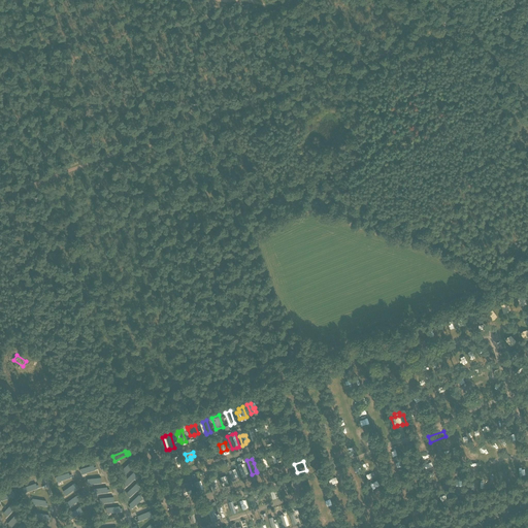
[(131,462),(121,471),(124,474),(134,465),(131,462)]
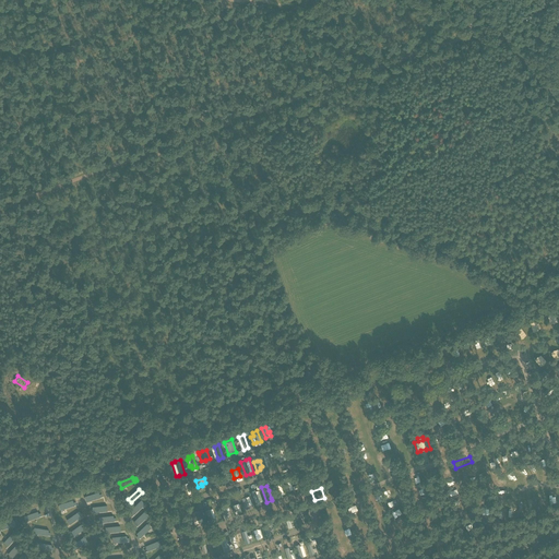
[(98,492),(84,497),(86,502),(100,498),(100,497),(103,497),(102,494),(99,495),(98,492)]
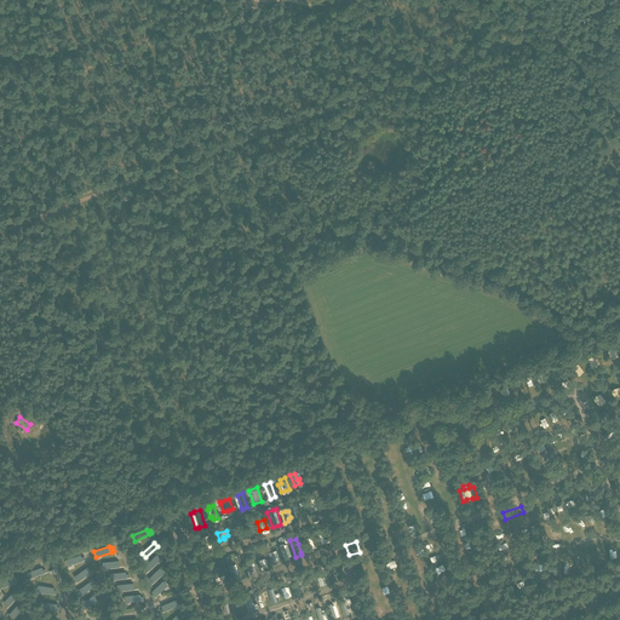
[(81,555),(65,560),(67,566),(82,561),(85,560),(84,557),(81,557),(81,555)]
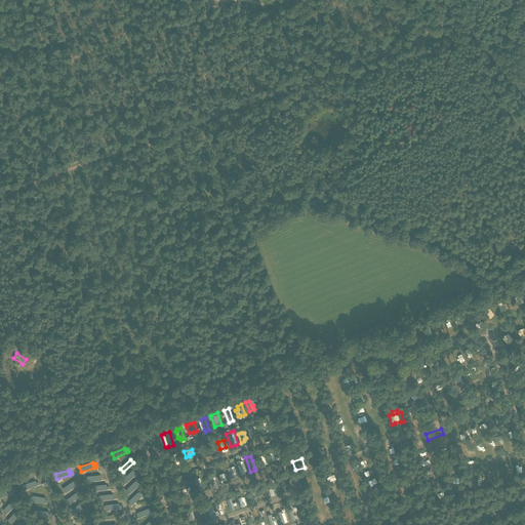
[(132,470),(122,479),(124,481),(123,482),(124,484),(126,483),(136,474),(132,470)]
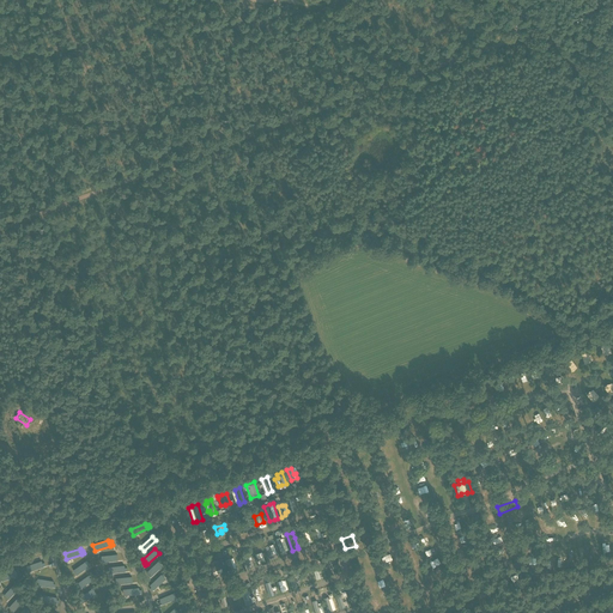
[(222,569),(219,560),(208,564),(212,572),(222,569)]
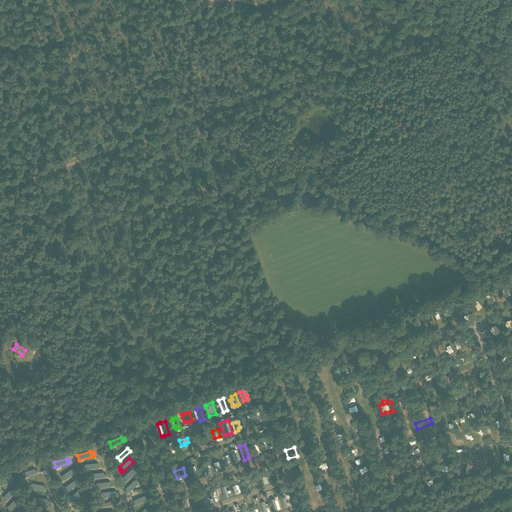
[(34,469),(22,473),(23,478),(36,474),(36,473),(38,473),(37,470),(35,471),(34,469)]
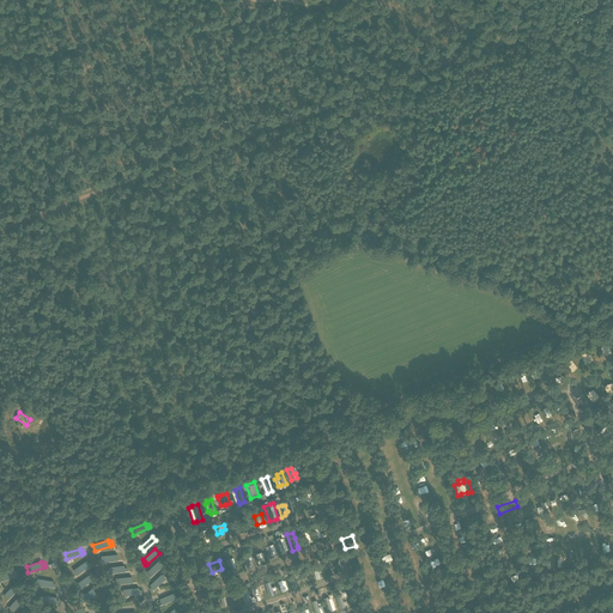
[(86,562),(73,570),(77,576),(90,566),(86,562)]
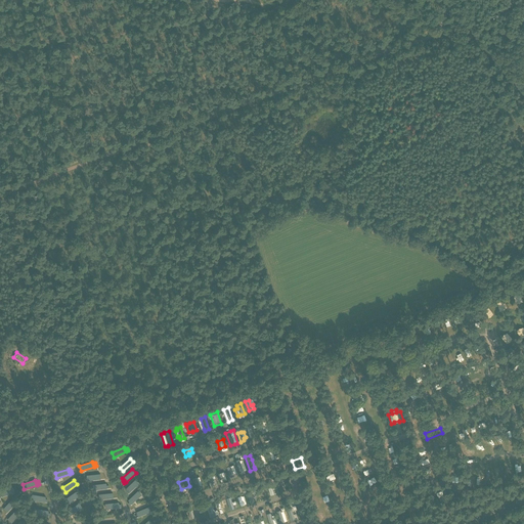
[(135,480),(125,489),(129,493),(138,483),(135,480)]
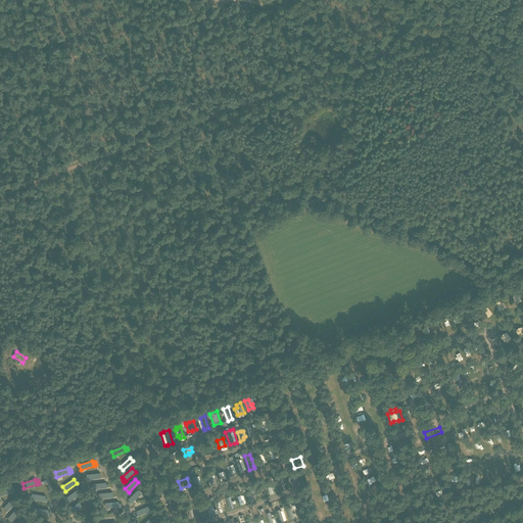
[(0,491),(0,493),(0,492),(0,495),(1,495),(2,495),(14,491),(13,486),(0,490),(0,491)]
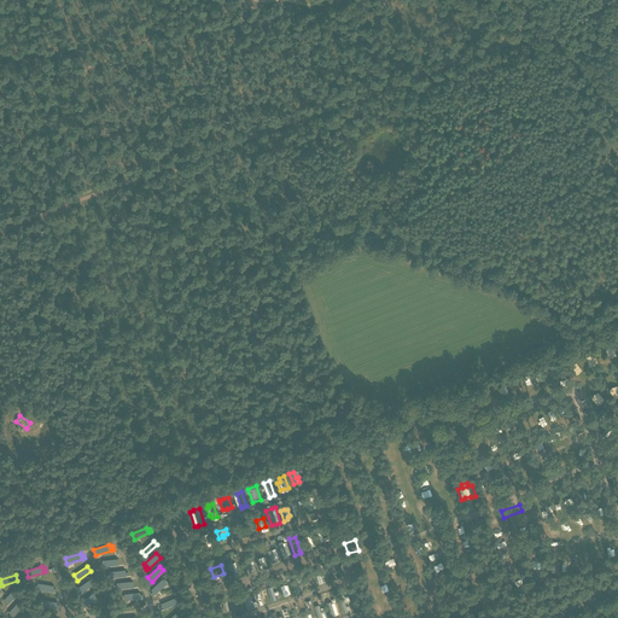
[(427,586),(436,583),(435,578),(421,582),(423,589),(429,588),(427,586)]
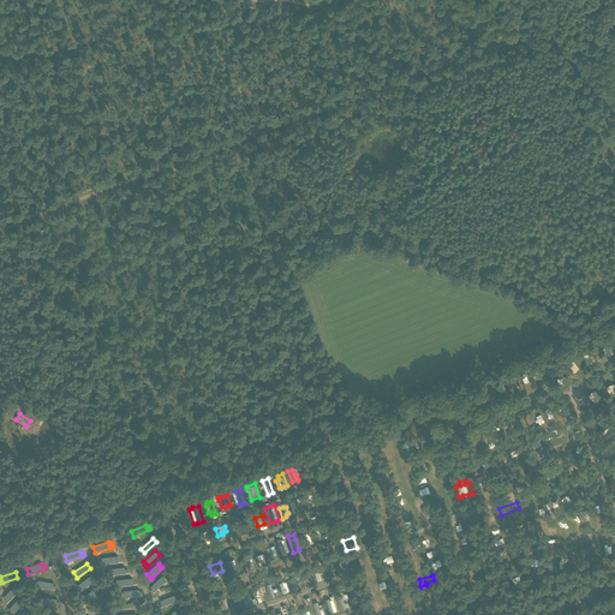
[(77,589),(76,590),(77,592),(79,591),(93,581),(89,577),(76,586),(77,589)]
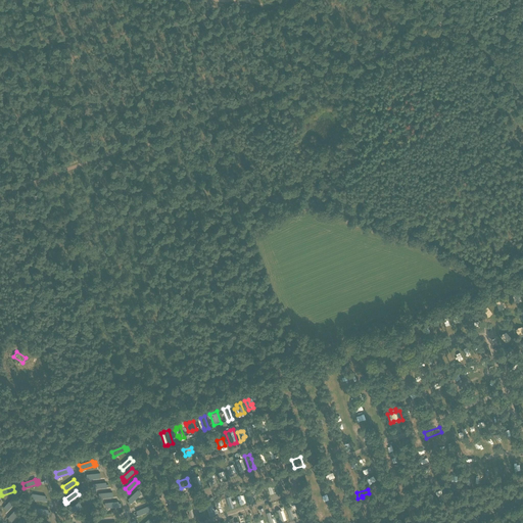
[(138,490),(128,500),(129,501),(128,503),(130,505),(131,503),(131,504),(141,493),(138,490)]
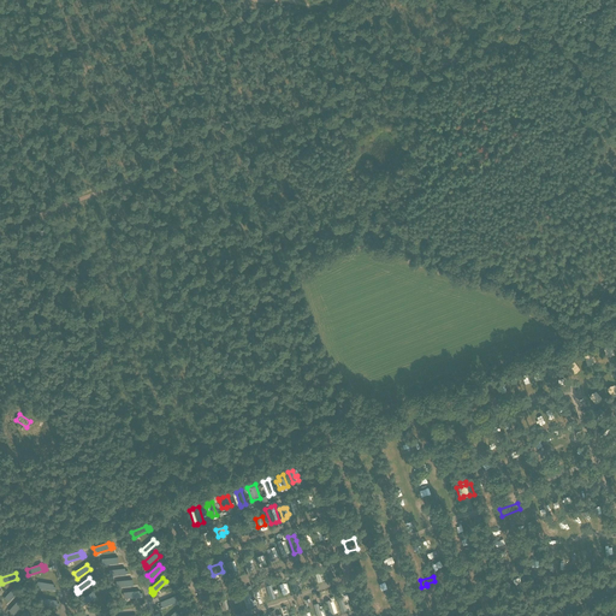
[(15,586),(4,598),(9,602),(19,591),(15,586)]
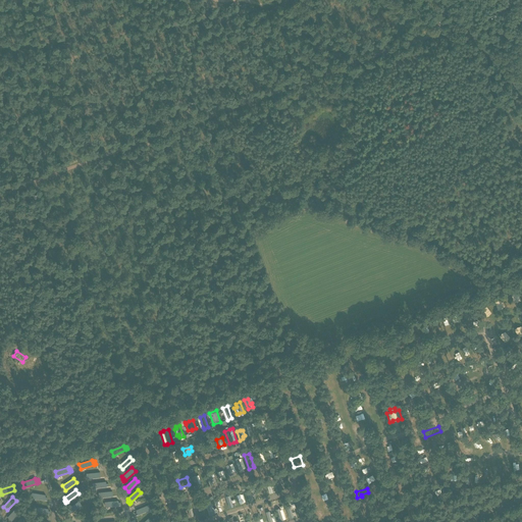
[(79,502),(67,510),(70,514),(82,506),(79,502)]
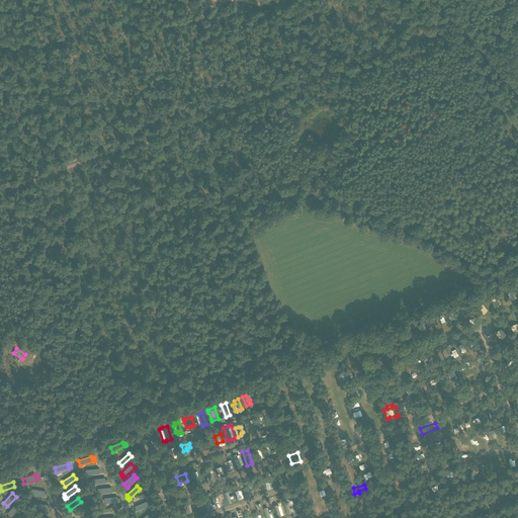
[(211,505),(209,500),(203,502),(207,512),(213,510),(212,509),(211,505)]
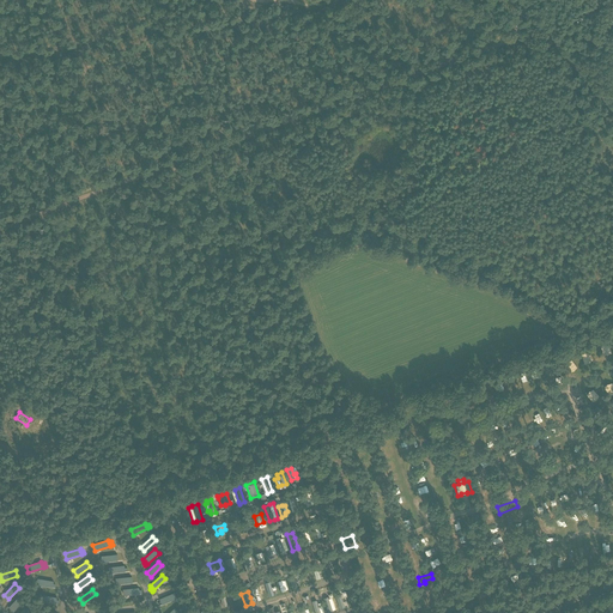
[(161,601),(158,602),(159,605),(162,605),(176,599),(174,593),(159,599),(161,601)]
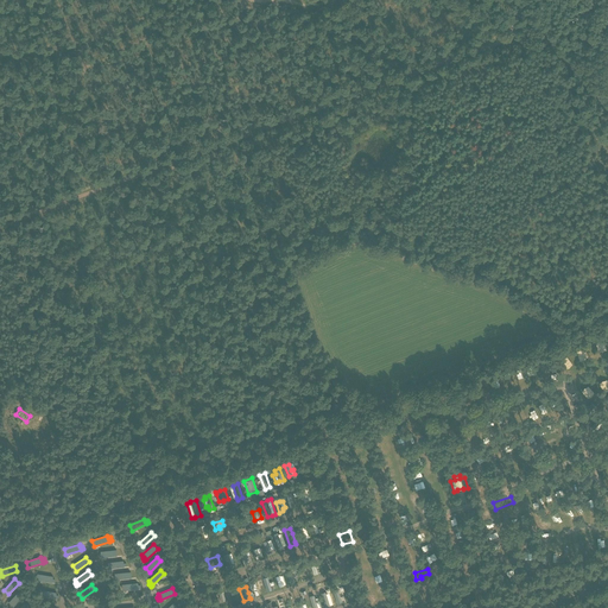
[(19,591),(8,602),(13,607),(24,595),(19,591)]
